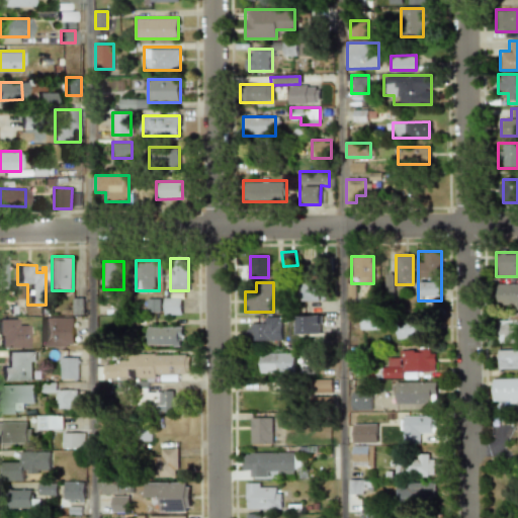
[(323,300),(323,284),(301,284),(301,300),(323,300)]
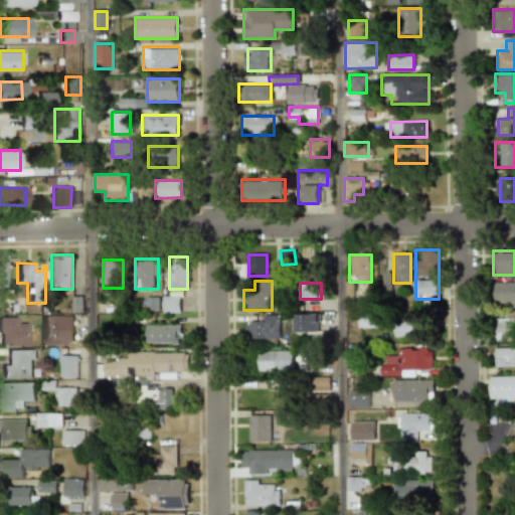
[(514,283),(495,283),(495,305),(514,305),(514,283)]
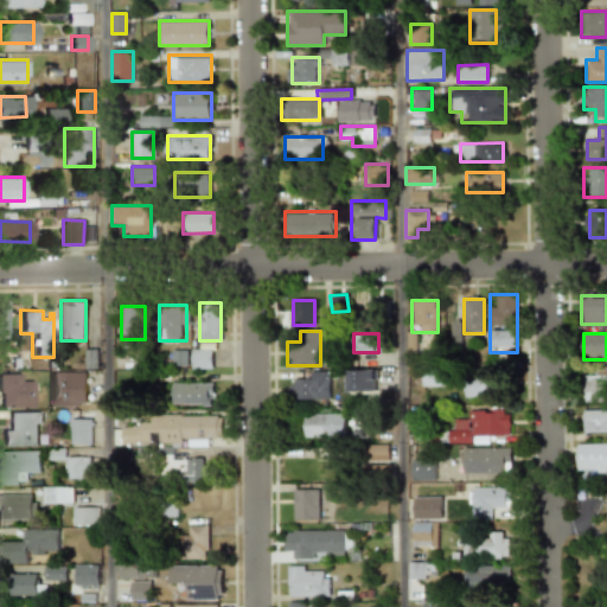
[(192,369),(212,369),(212,347),(192,347),(192,369)]
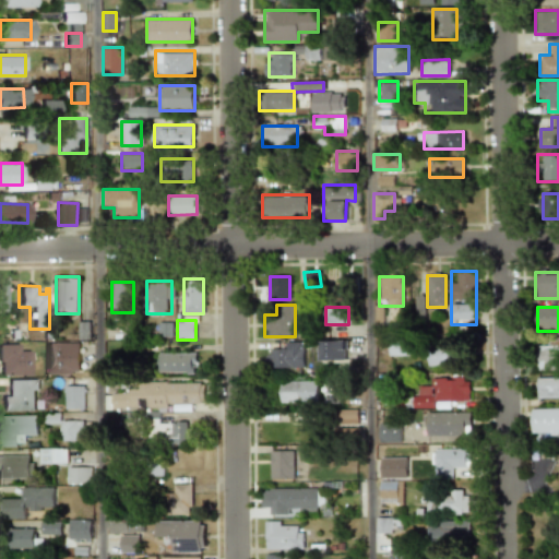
[(316,360),(345,360),(345,340),(316,340),(316,360)]
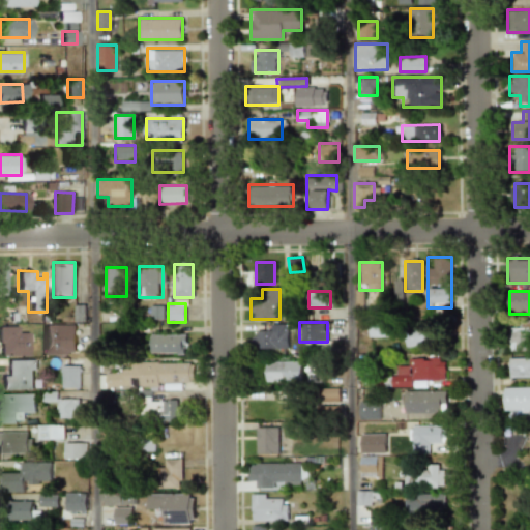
[(389,336),(389,322),(367,322),(367,336),(389,336)]
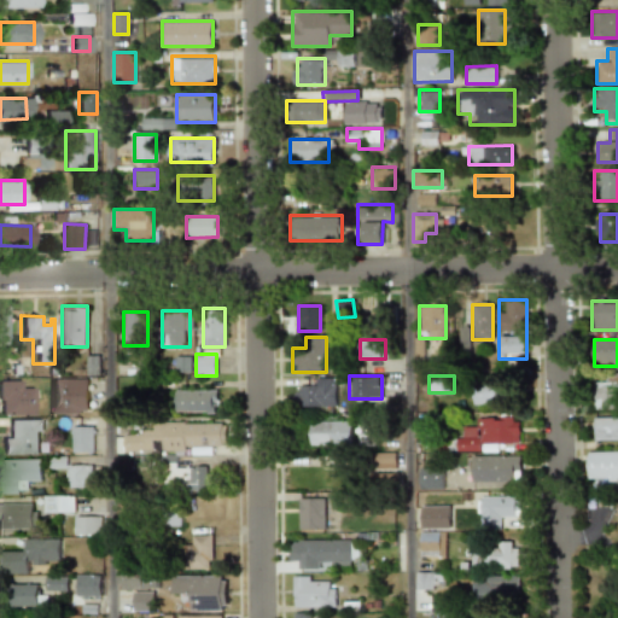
[(87,378),(52,378),(52,413),(87,413),(87,378)]
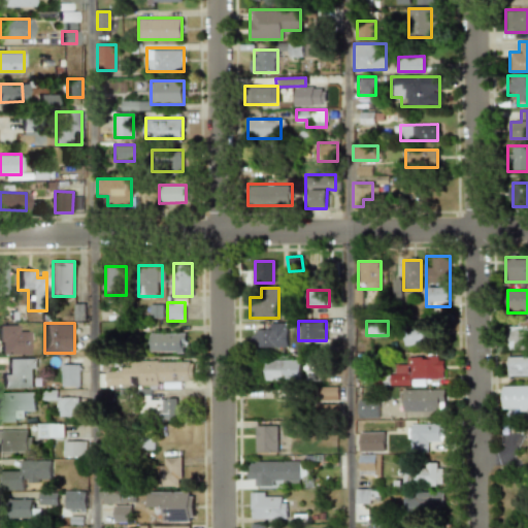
[(287,348),(287,323),(262,323),(262,330),(253,330),(253,348),(287,348)]
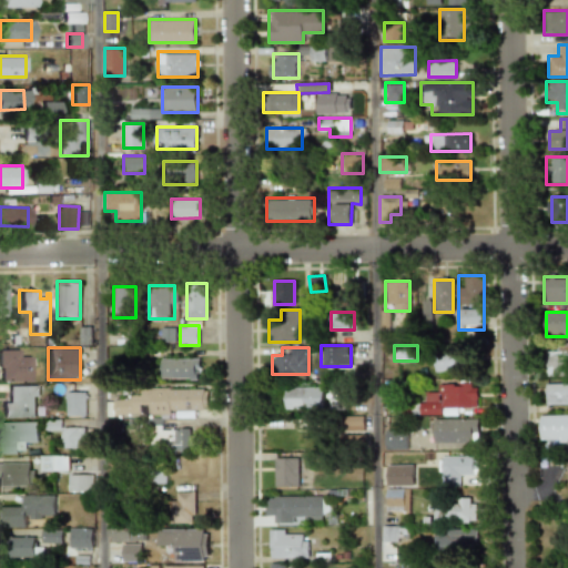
[(546,376),(567,376),(567,348),(546,348),(546,376)]
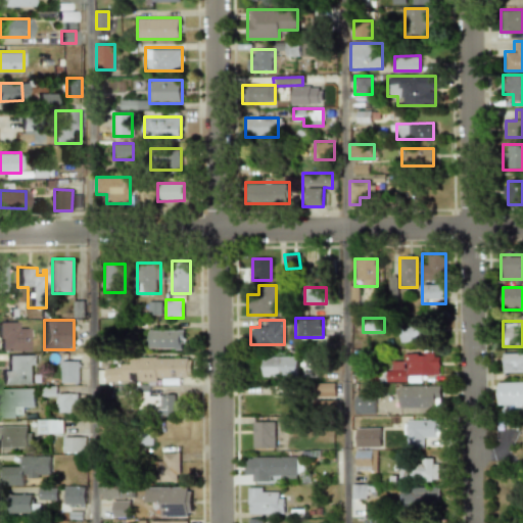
[(17,322),(0,322),(0,349),(28,349),(28,331),(17,331),(17,322)]
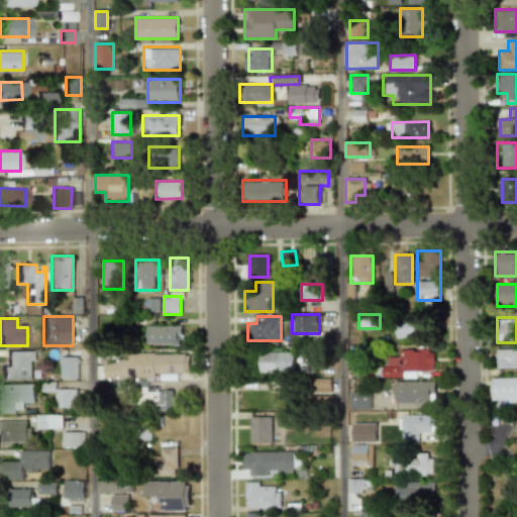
[(428,338),(428,318),(395,318),(395,338),(428,338)]
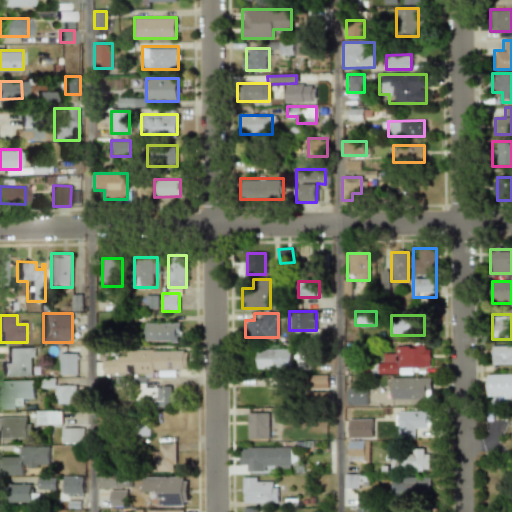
[(180,323),(146,323),(146,341),(180,341),(180,323)]
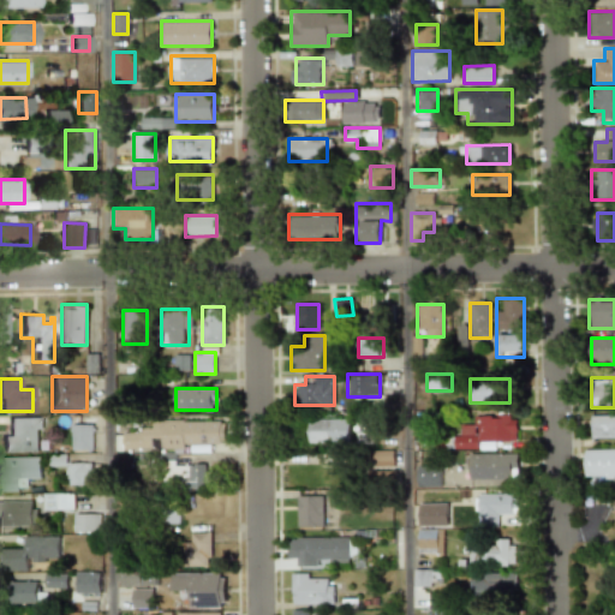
[(448,436),(448,448),(515,448),(515,413),(475,413),(475,436),(448,436)]
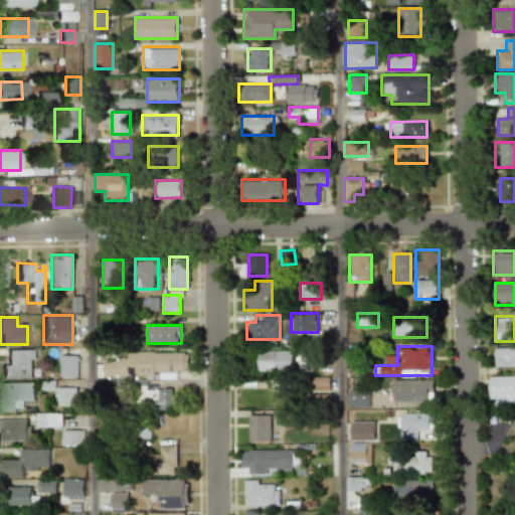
[(514,348),(495,348),(495,366),(514,366),(514,348)]
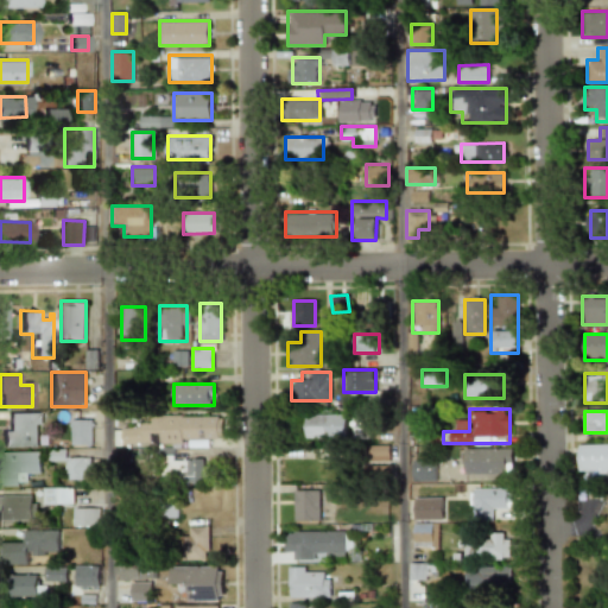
[(4,448),(40,448),(40,412),(10,412),(10,423),(4,423),(4,448)]
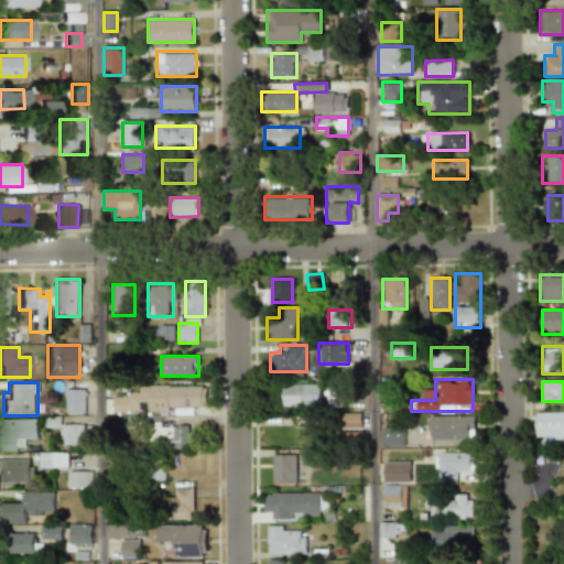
[(321,384),(283,384),(283,405),(321,405),(321,384)]
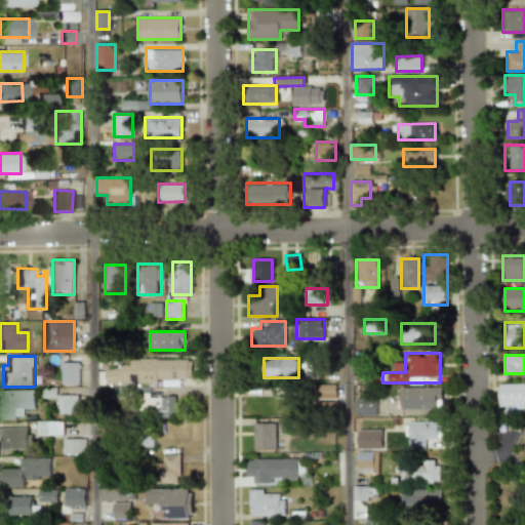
[(191,359),(121,360),(121,369),(104,369),(104,385),(129,384),(129,374),(138,374),(138,380),(191,380),(191,359)]
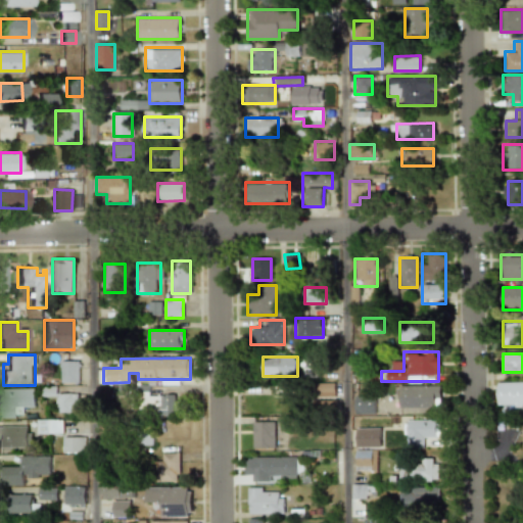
[(79,383),(79,361),(60,361),(60,383),(79,383)]
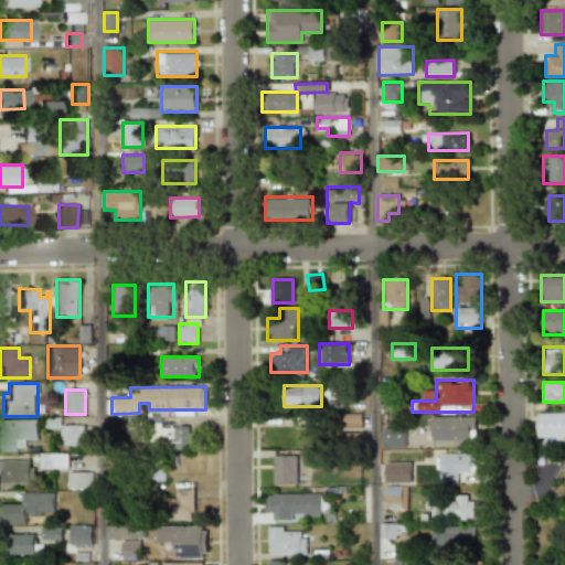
[(536,440),(564,440),(564,412),(536,412),(536,440)]
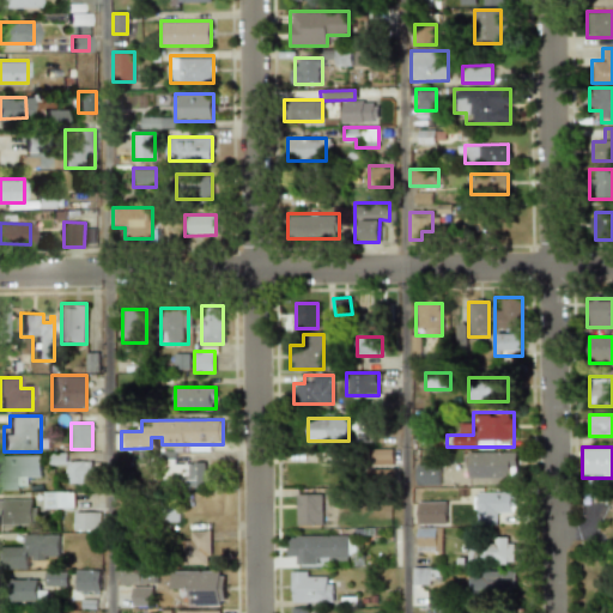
[(390,449),(371,449),(371,465),(390,465),(390,449)]
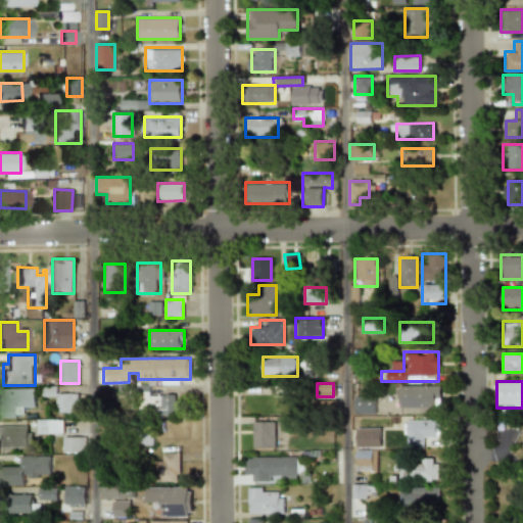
[(148,395),(148,386),(137,386),(137,415),(176,415),(176,395),(148,395)]
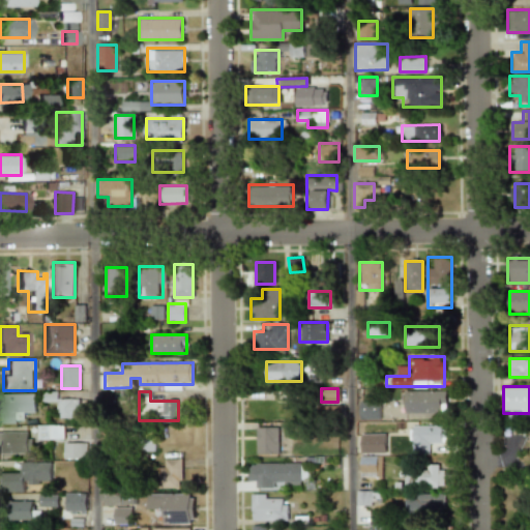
[(445,413),(445,391),(402,391),(402,413),(445,413)]
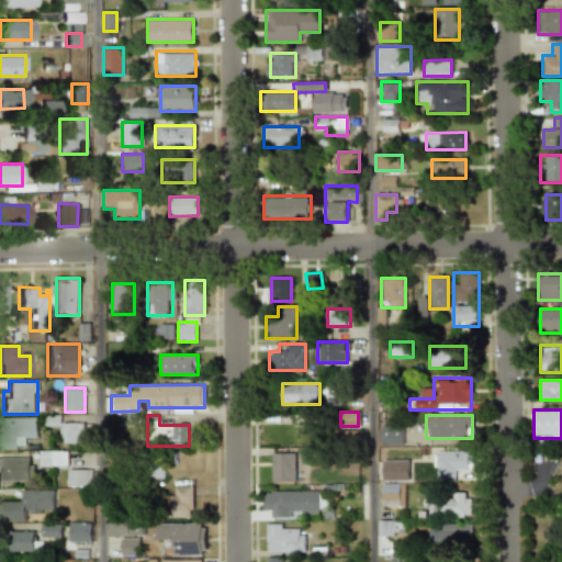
[(0,418),(0,449),(21,449),(21,438),(36,438),(36,418),(0,418)]
